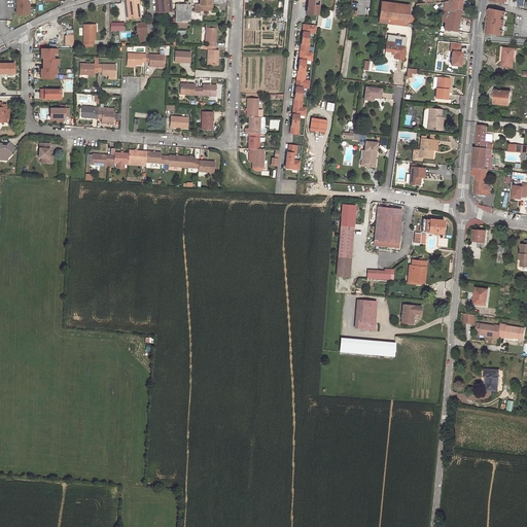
[(26,3),(26,0),(13,0),(13,14),(26,14),(29,14),(29,3),(26,3)]
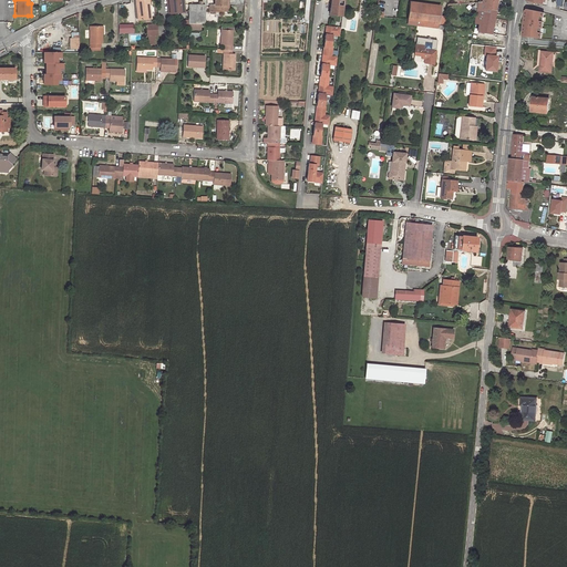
[(135,0),(138,20),(151,19),(148,0),(135,0)]
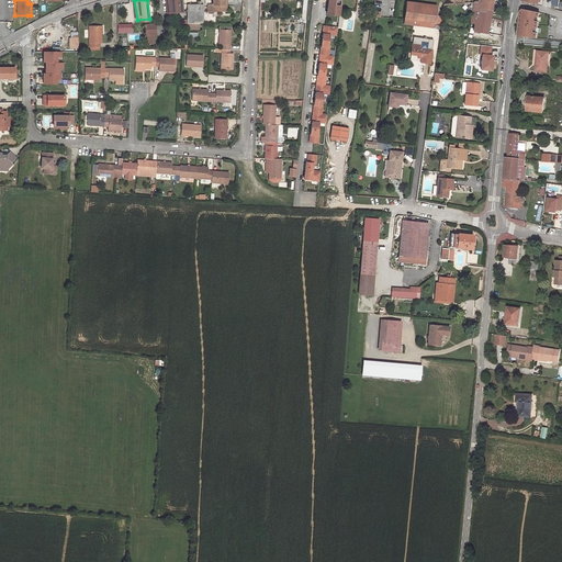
[(168,0),(170,13),(183,11),(189,11),(189,4),(182,4),(181,0),(168,0)]
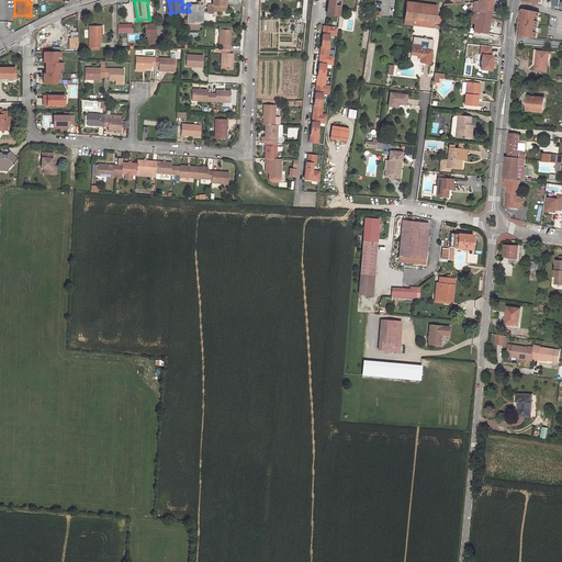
[(214,0),(214,6),(210,4),(209,12),(214,13),(214,11),(227,11),(227,2),(225,2),(225,0),(214,0)]
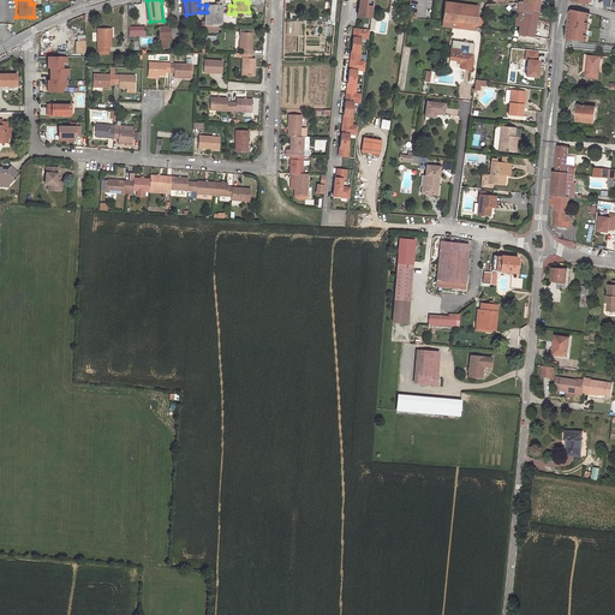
[(537,15),(539,0),(524,0),(525,3),(520,3),(518,11),(537,15)]
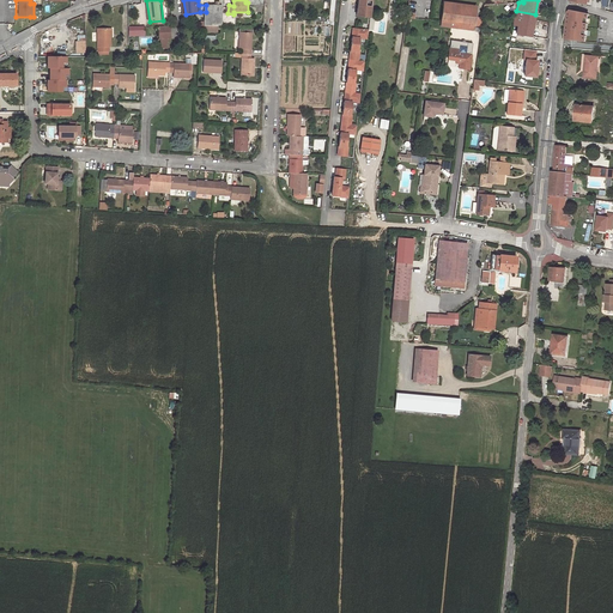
[(220,5),(206,5),(206,12),(205,24),(218,25),(220,25),(220,5)]
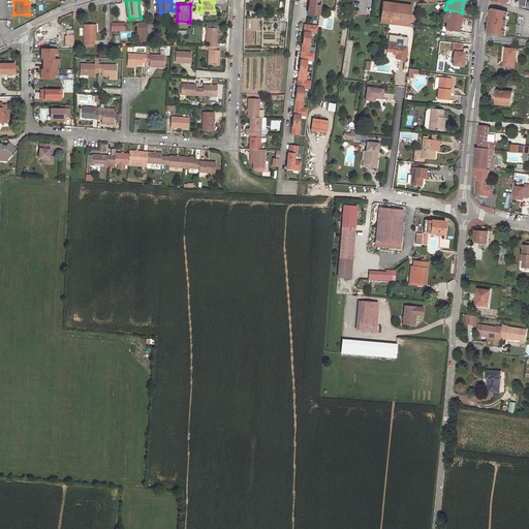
[(310,4),(309,13),(319,14),(320,5),(310,4)]
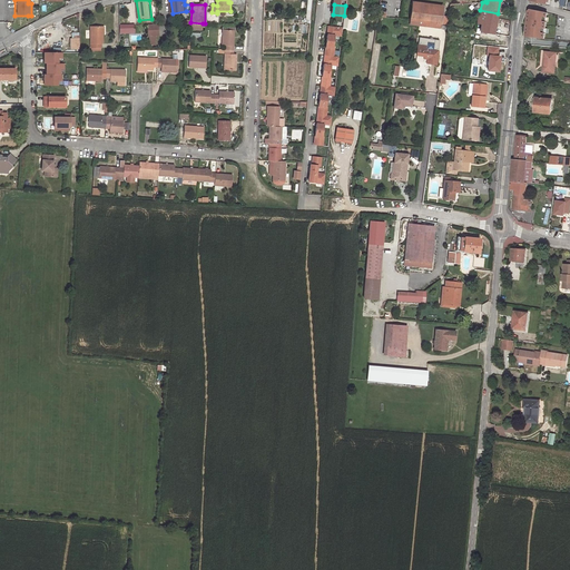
[(443,9),(412,5),(410,20),(425,22),(431,22),(440,25),(441,25),(443,9)]
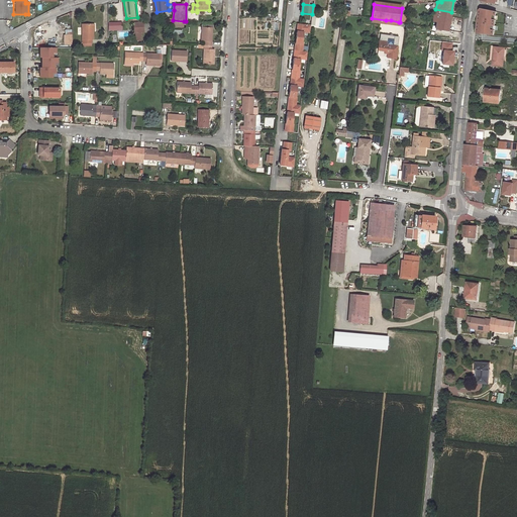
[(478,33),(493,35),(494,30),(492,29),(493,25),(495,26),(495,23),(495,19),(494,19),(494,15),(496,15),(497,11),(494,10),(481,8),(480,9),(477,32),(478,33)]
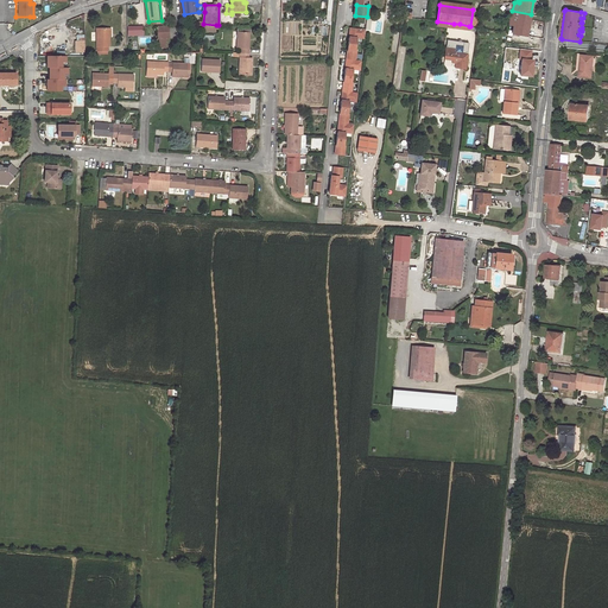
[(512,35),(527,37),(531,14),(512,11),(511,18),(508,25),(513,26),(512,35)]
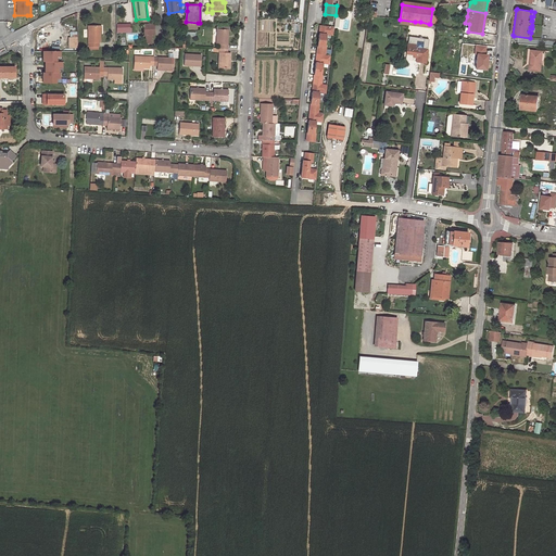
[(319,33),(326,34),(332,35),(333,26),(320,25),(319,33)]
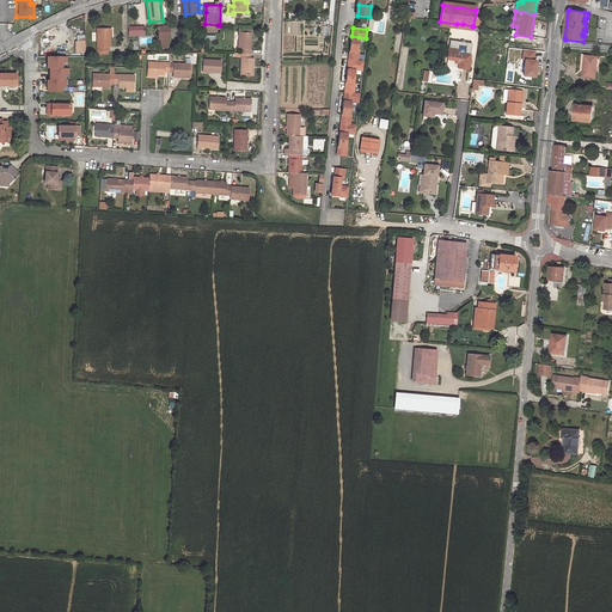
[(110,29),(97,29),(98,51),(109,51),(109,47),(110,47),(110,36),(110,29)]
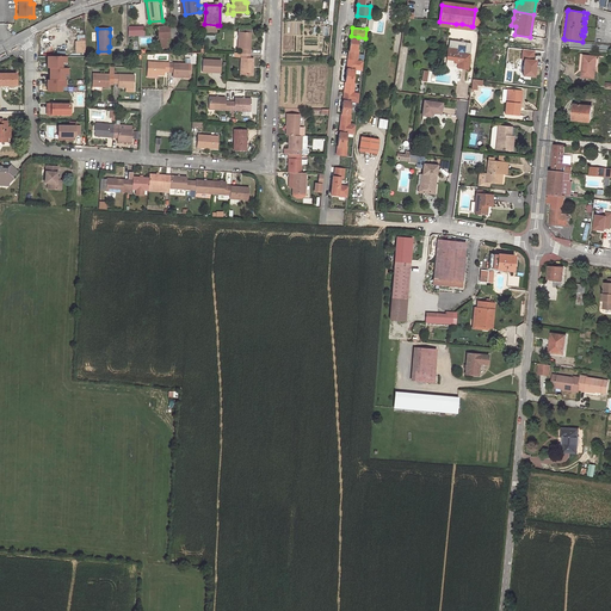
[(252,32),(239,31),(239,48),(242,48),(241,54),(251,54),(252,32)]
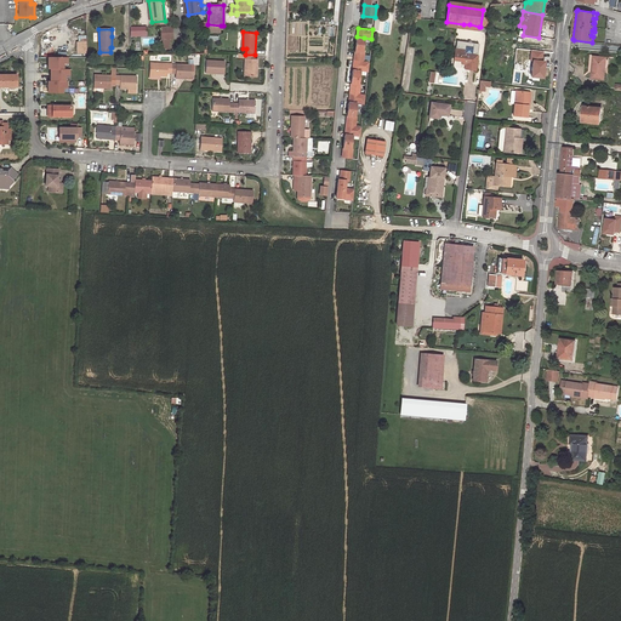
[(467,56),(463,56),(465,52),(465,51),(455,50),(453,61),(455,61),(461,62),(461,63),(461,64),(465,66),(463,69),(474,72),(474,69),(476,61),(477,56),(471,56),(471,57),(467,56)]
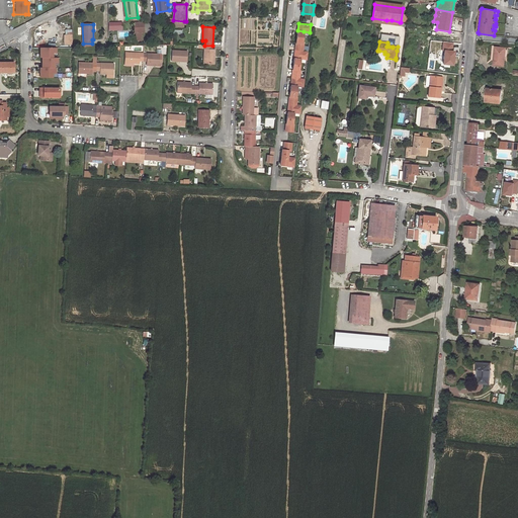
[(443,50),(445,50),(453,51),(453,42),(444,41),(443,50)]
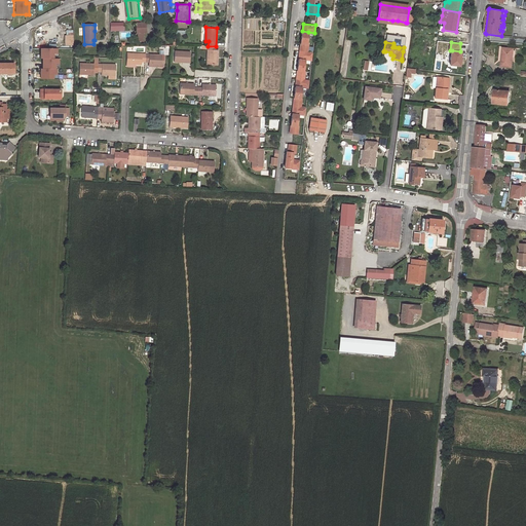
[(299,59),(305,60),(311,60),(312,52),(307,51),(308,44),(307,44),(300,43),(300,51),(299,59)]
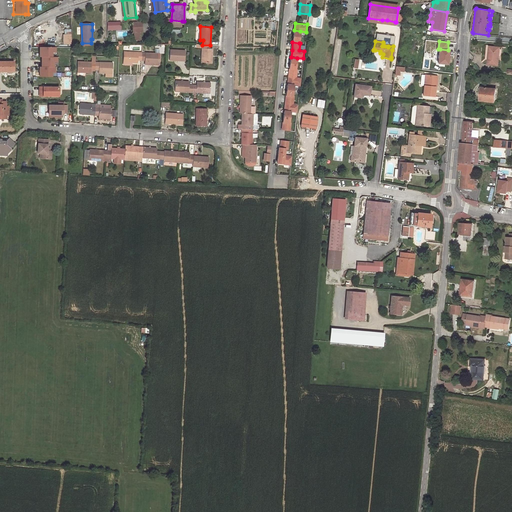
[(202,45),(202,61),(212,62),(213,49),(210,49),(210,45),(202,45)]
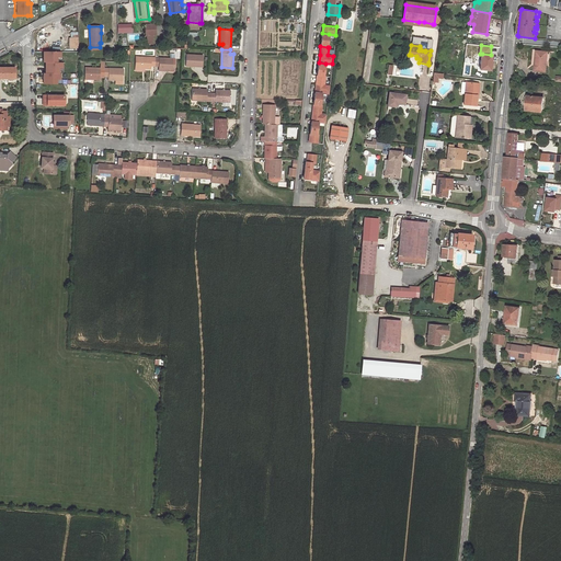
[(42,61),(44,61),(56,63),(56,57),(60,57),(60,52),(42,52),(42,61)]
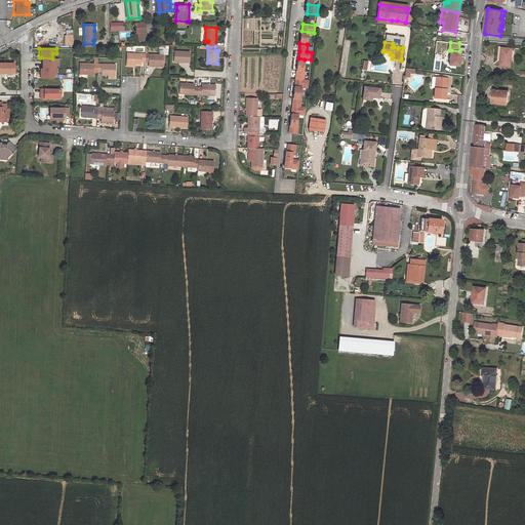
[(511,48),(502,48),(500,66),(511,68),(513,53),(510,53),(511,48)]
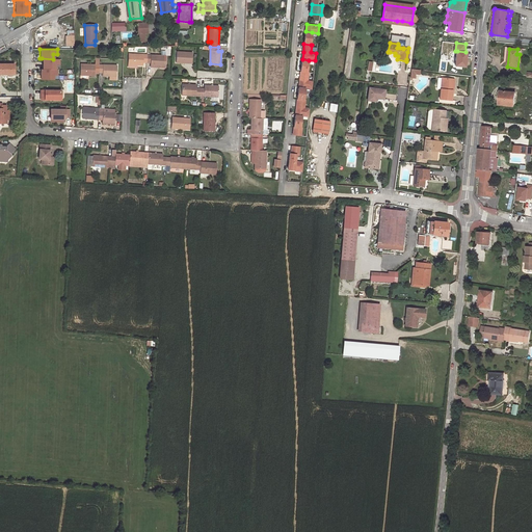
[(194,51),(178,50),(178,61),(194,62),(194,51)]
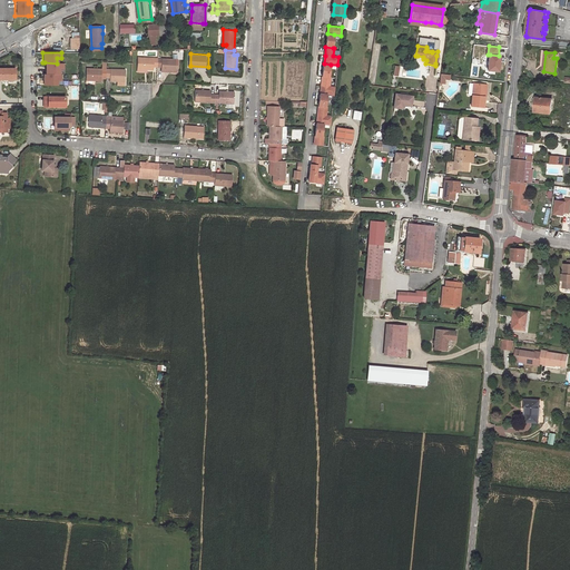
[(499,56),(490,55),(489,69),(502,70),(503,56),(499,56)]
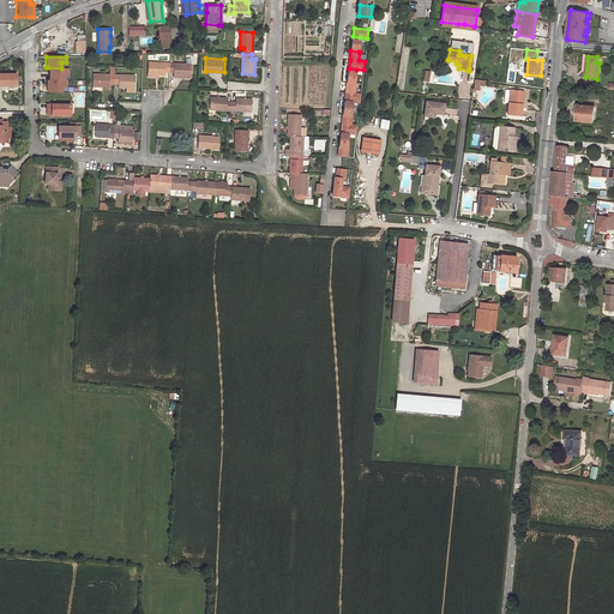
[(170,62),(149,61),(149,74),(158,74),(164,74),(164,71),(169,71),(170,68),(170,62)]
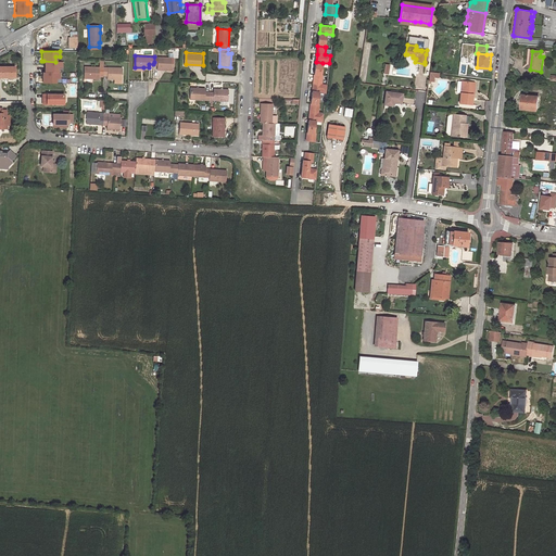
[(159,68),(173,68),(174,58),(154,57),(154,62),(153,64),(159,65),(159,68)]
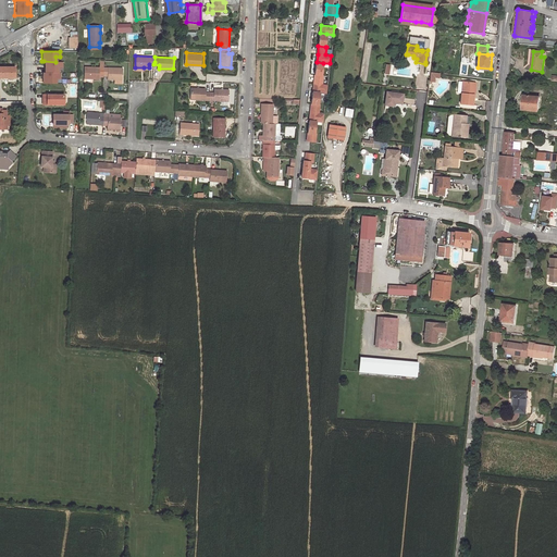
[(56,62),(44,61),(44,73),(58,73),(58,67),(61,67),(62,62),(56,62)]
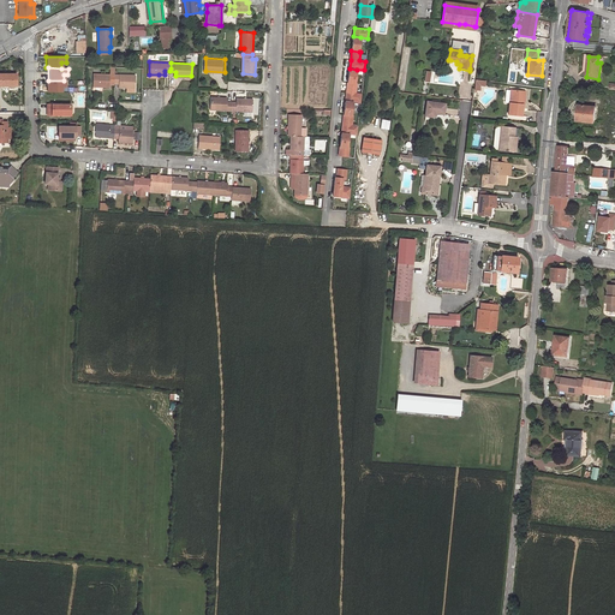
[(111,75),(94,73),(93,87),(109,88),(109,83),(114,84),(114,75),(114,67),(111,67),(111,75)]
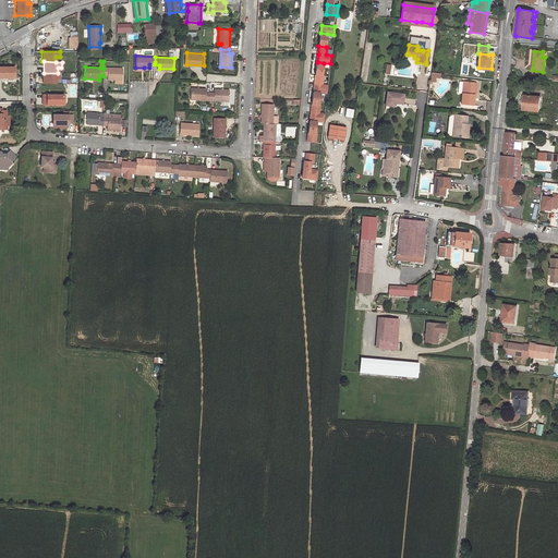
[(0,79),(15,80),(15,69),(0,68),(0,79)]
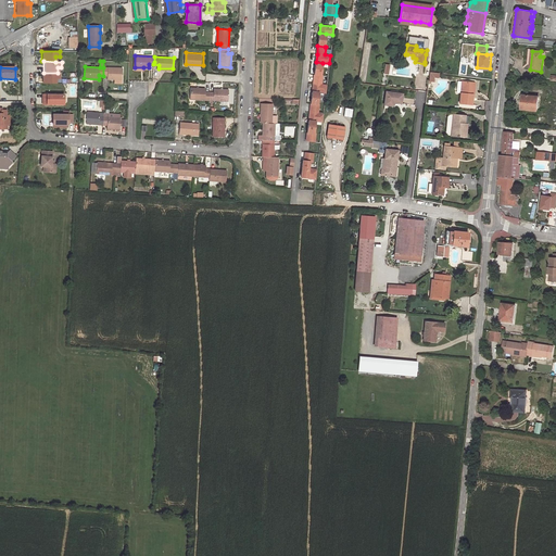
[(123,79),(123,67),(103,67),(103,76),(108,76),(108,79),(123,79)]
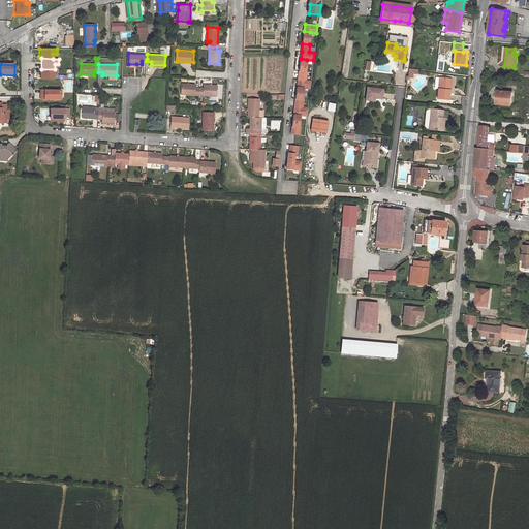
[(55,69),(41,69),(39,69),(39,79),(53,79),(53,74),(57,74),(57,69),(55,69)]
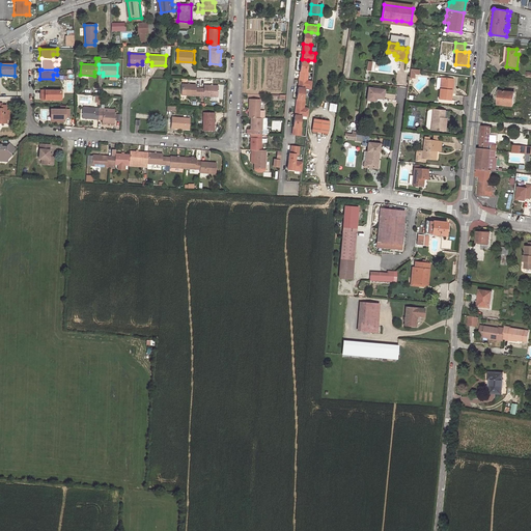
[(411,70),(410,78),(409,80),(411,80),(411,78),(413,79),(414,75),(418,75),(418,71),(411,70)]
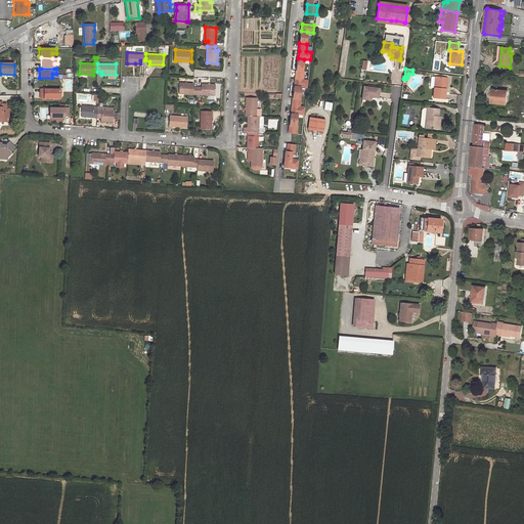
[(304,71),(303,71),(296,70),(295,86),(301,86),(307,87),(308,80),(303,79),(304,71)]
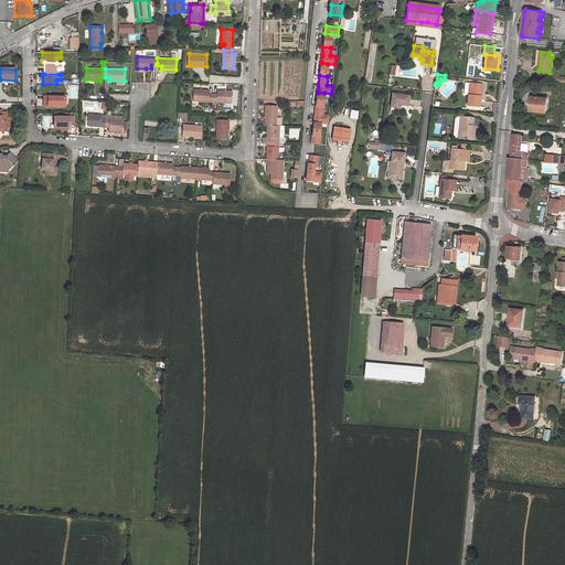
[(462,94),(468,94),(479,95),(480,84),(469,83),(468,85),(464,85),(462,94)]
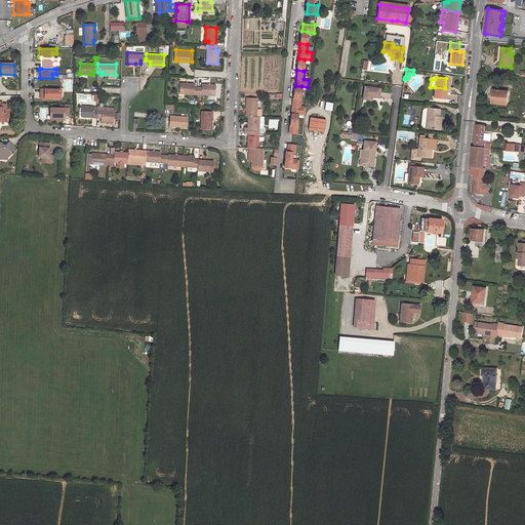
[(194,84),(180,83),(179,93),(197,95),(198,87),(194,87),(194,84)]
